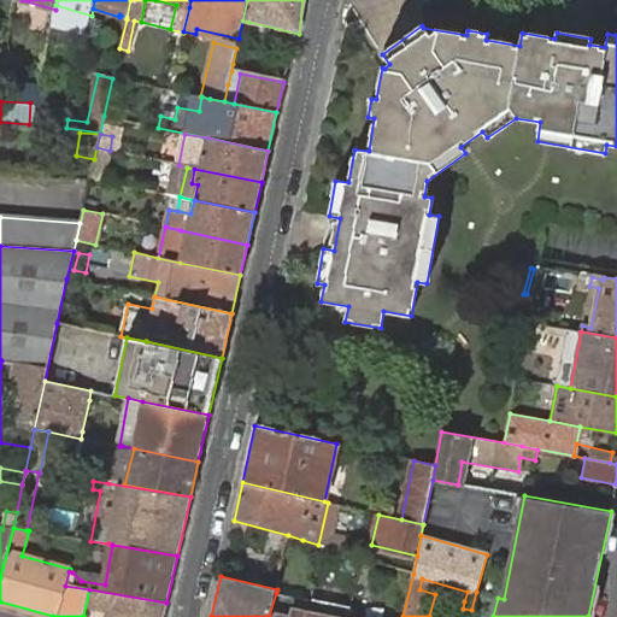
[(435,594),(464,601),(468,592),(422,579),(419,589),(435,594)]
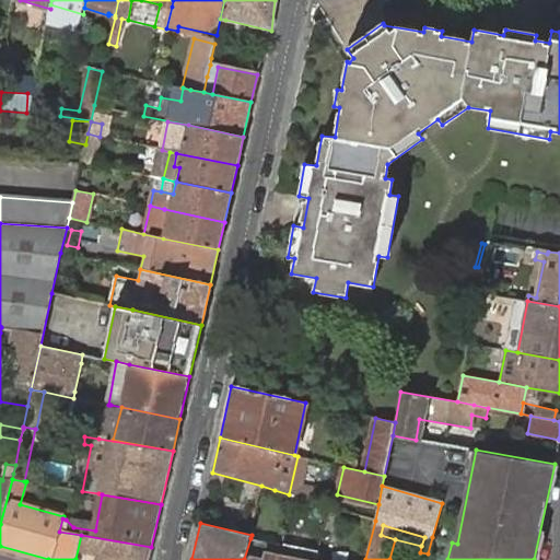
[(81,535),(76,559),(147,559),(151,547),(81,535)]
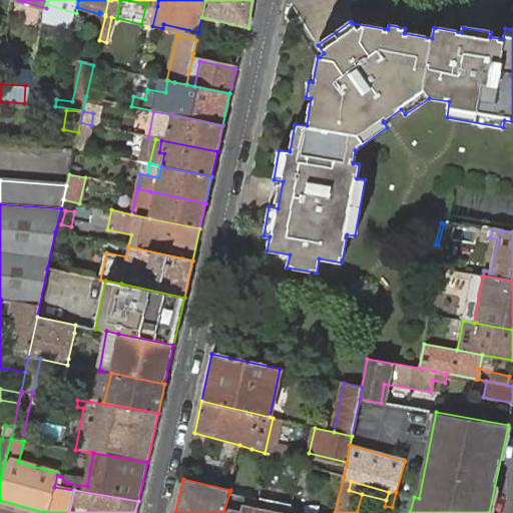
[(255,512),(259,500),(229,493),(223,512),(255,512)]
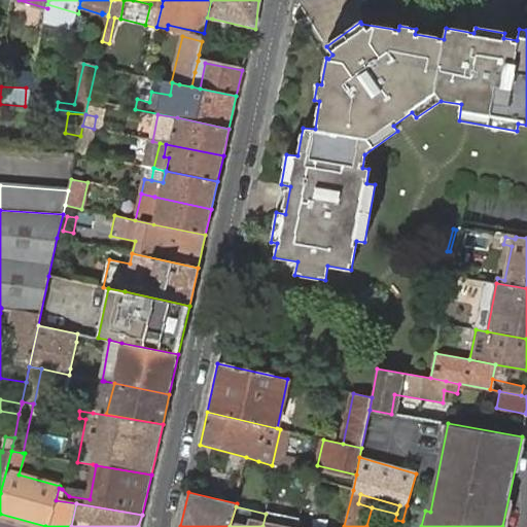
[(297,526),(300,521),(266,514),(262,526),(297,526)]
